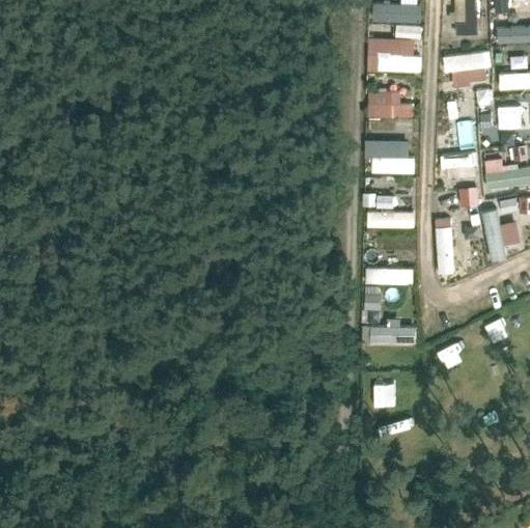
[(475,0),(452,0),(454,35),(477,34),(475,0)]
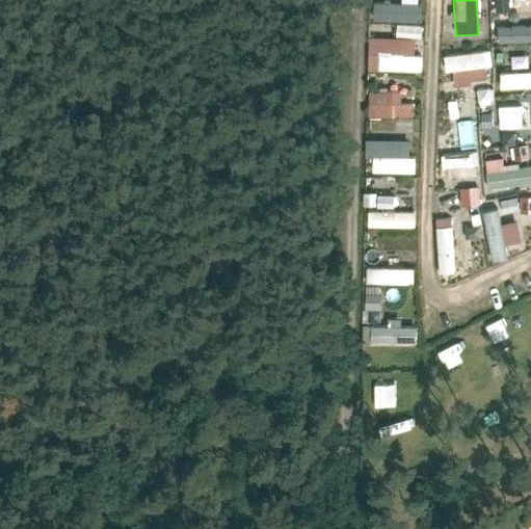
[(421,23),(421,4),(371,4),(371,22),(421,23)]
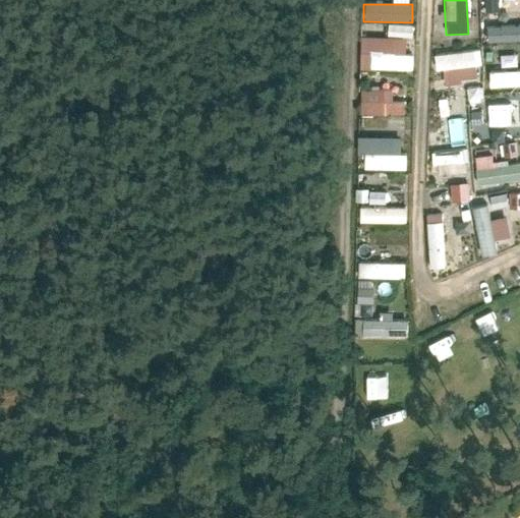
[(519,14),(486,16),(488,42),(519,40),(519,14)]
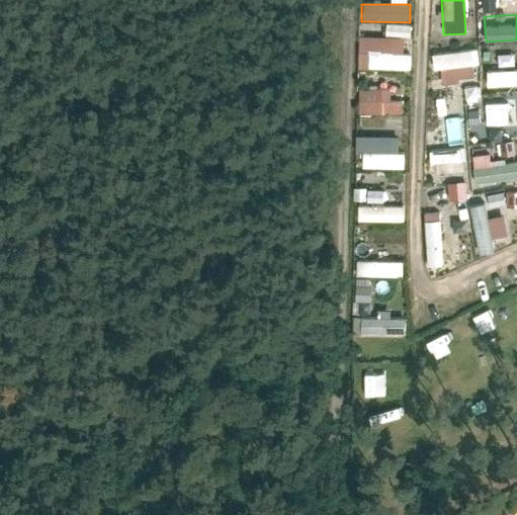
[(410,37),(410,27),(385,26),(385,37),(410,37)]
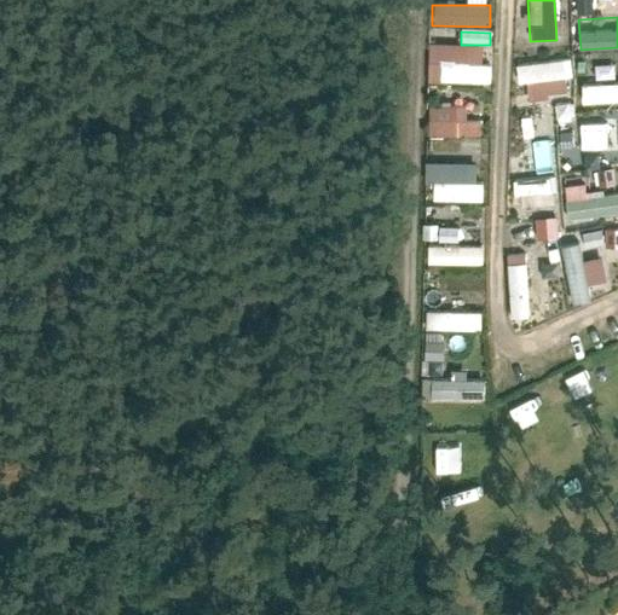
[(492,67),(481,67),(481,46),(428,45),(428,83),(492,85),(492,67)]
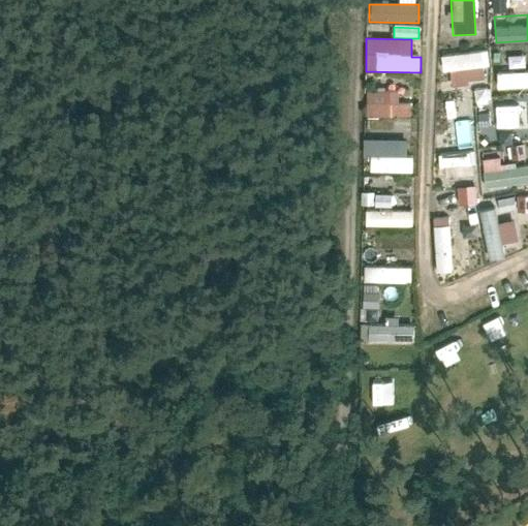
[(488,53),(441,54),(441,71),(451,71),(451,85),(483,84),(483,67),(488,67),(488,53)]
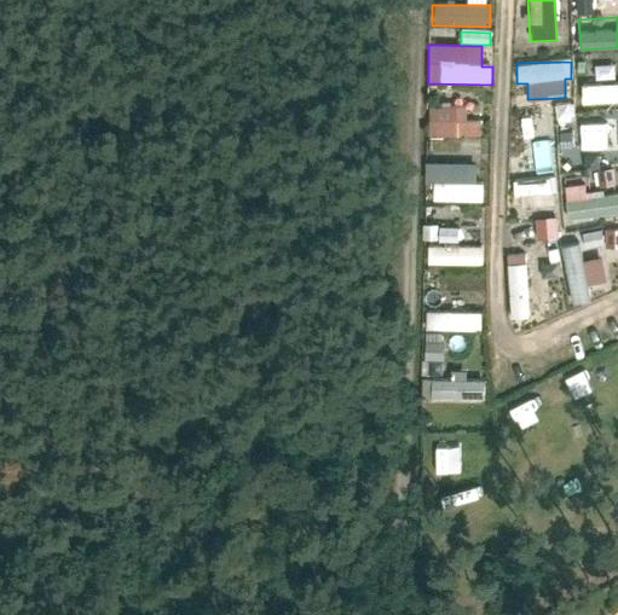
[(617,102),(617,83),(581,86),(582,104),(617,102)]
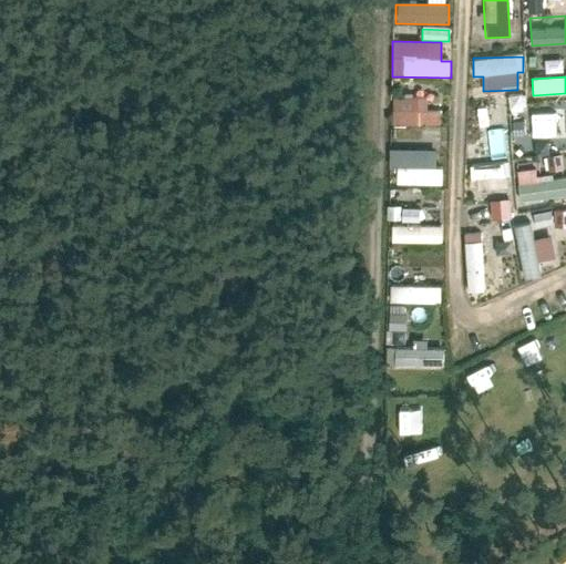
[(441,125),(440,111),(429,112),(428,98),(392,99),(393,127),(441,125)]
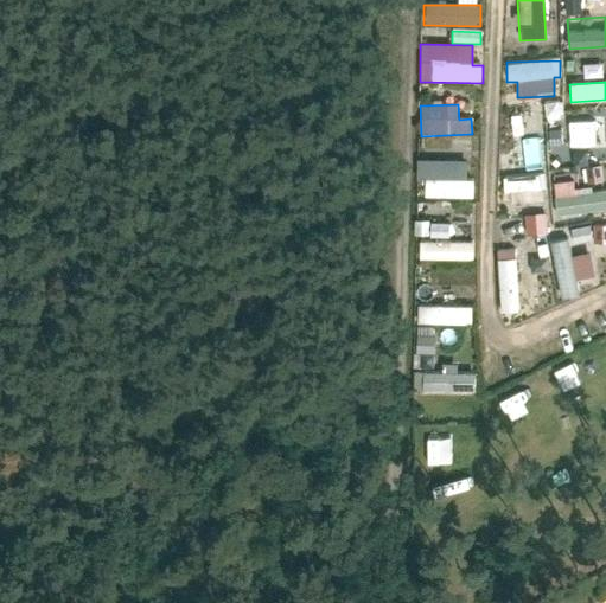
[(566,139),(553,140),(554,155),(605,153),(605,140),(605,134),(587,135),(587,129),(566,130),(566,139)]
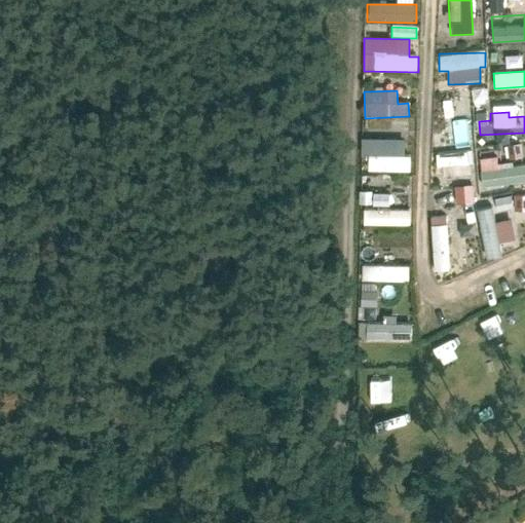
[(403,156),(403,140),(362,140),(361,155),(369,155),(369,172),(411,172),(411,156),(403,156)]
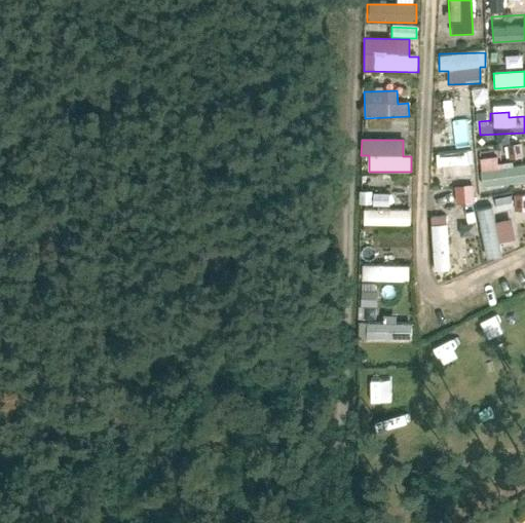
[(511,161),(524,157),(520,144),(507,148),(511,161)]
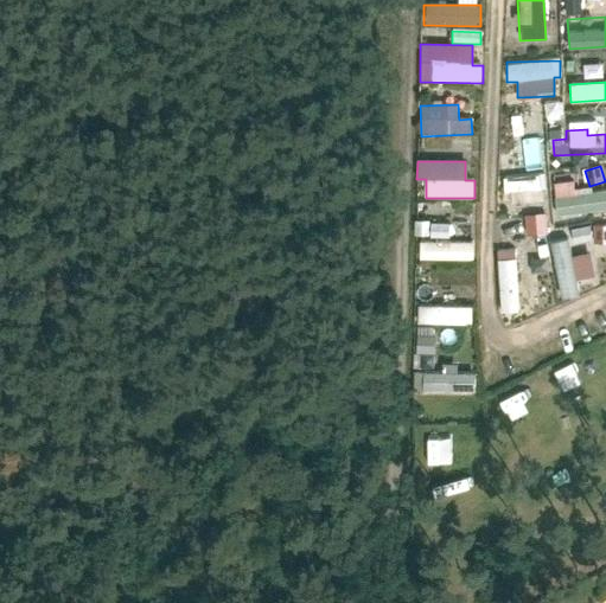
[(503,178),(503,193),(546,191),(544,175),(503,178)]
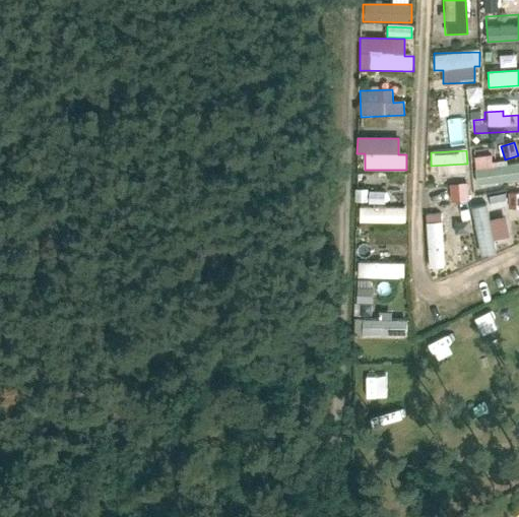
[(518,182),(518,164),(491,166),(491,155),(474,155),(475,185),(518,182)]
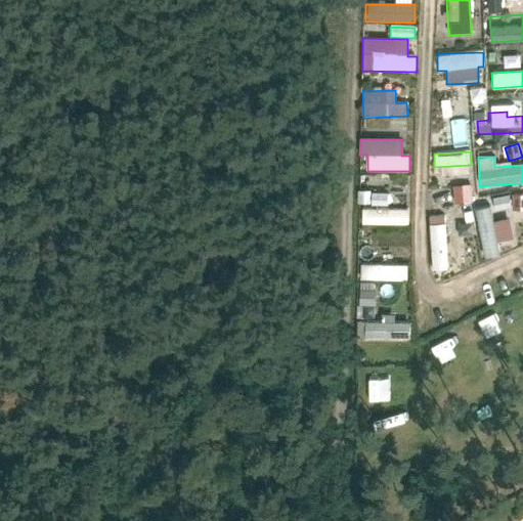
[(452,186),(453,205),(473,204),(472,185),(452,186)]
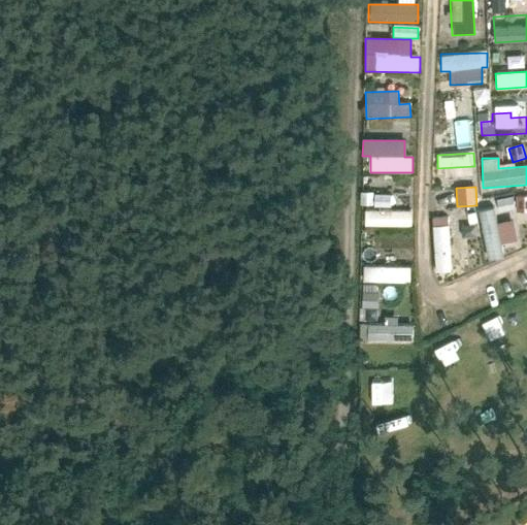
[(526,196),(516,197),(516,214),(526,212),(526,196)]
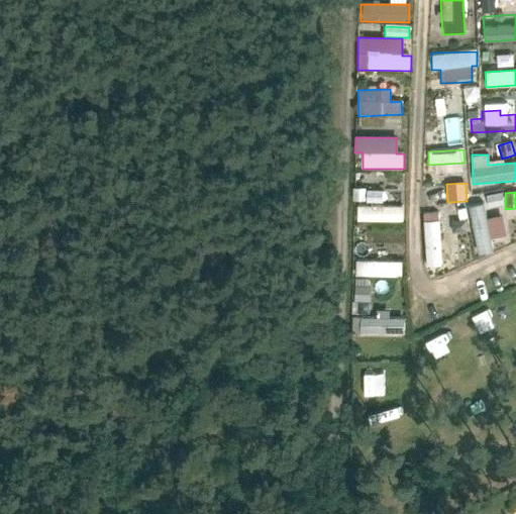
[(486,195),(487,208),(504,207),(503,195),(486,195)]
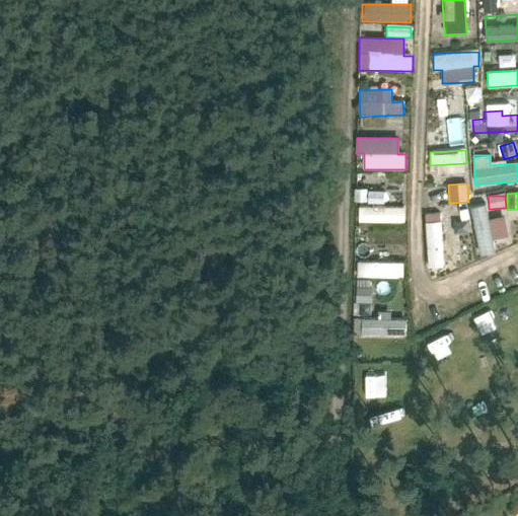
[(505,217),(488,218),(488,205),(472,206),(475,255),(494,254),(493,239),(506,238),(505,217)]
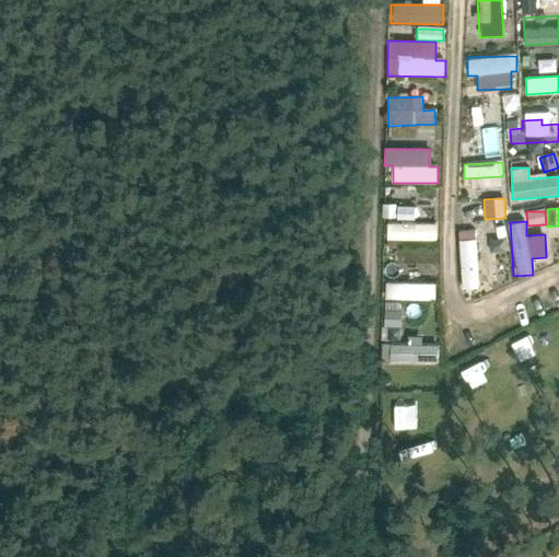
[(438,241),(438,223),(387,223),(387,241),(438,241)]
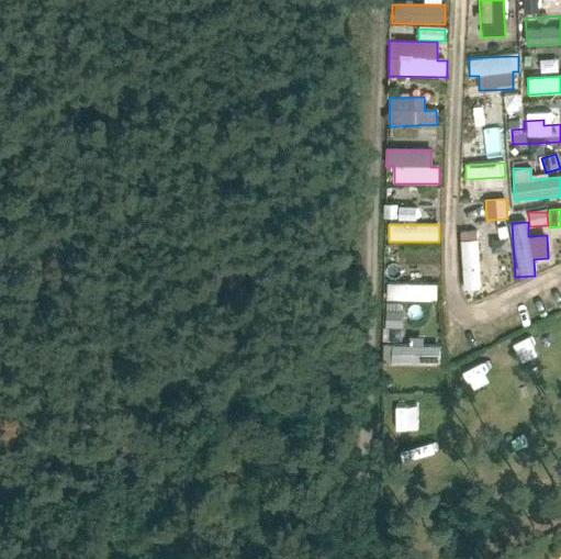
[(481,289),(478,232),(459,233),(462,290),(481,289)]
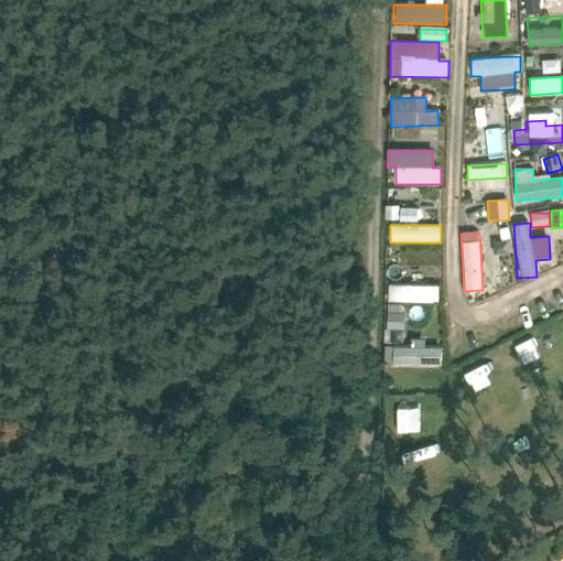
[(387,284),(387,302),(437,302),(437,286),(387,284)]
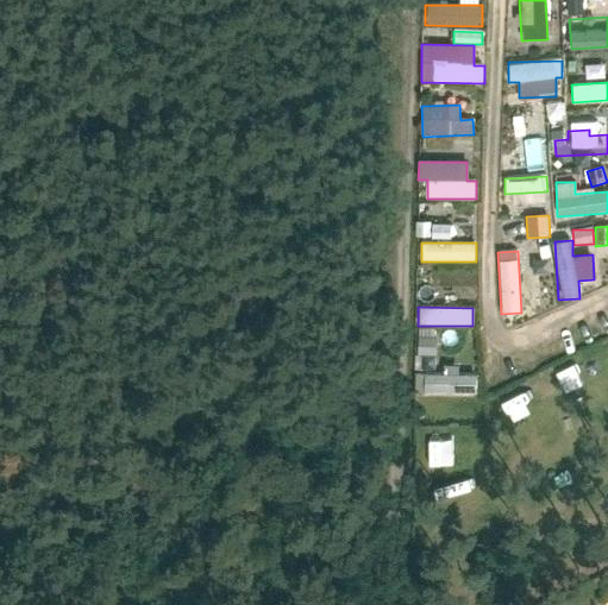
[(417,371),(434,373),(438,340),(420,338),(417,371)]
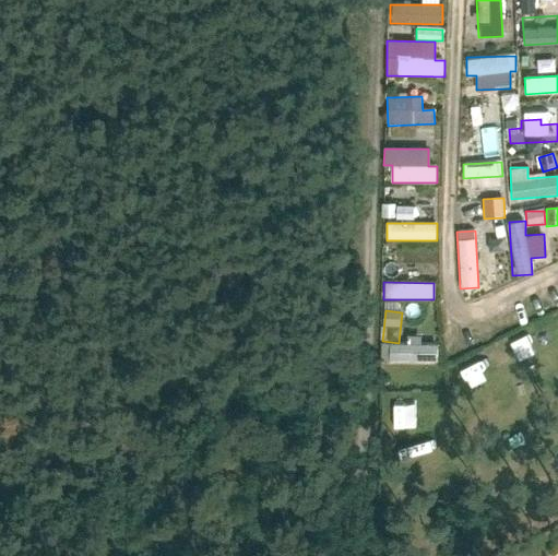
[(419,345),(419,336),(407,336),(406,345),(389,344),(389,361),(436,362),(437,345),(419,345)]
